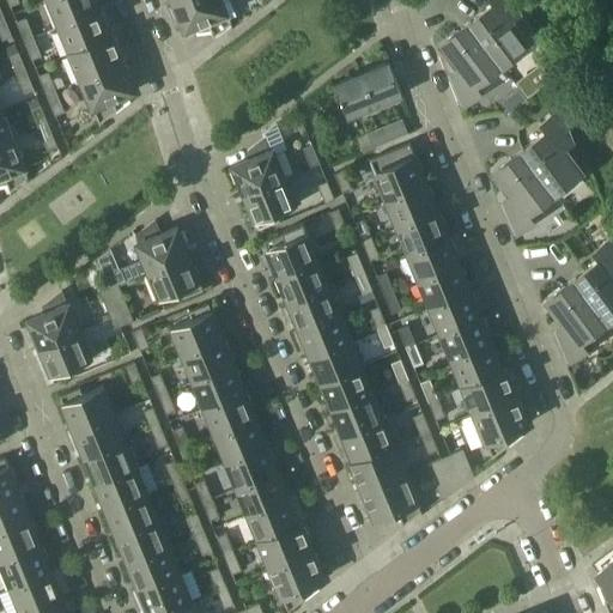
[(48,0),(59,25),(99,10),(95,0),(48,0)]
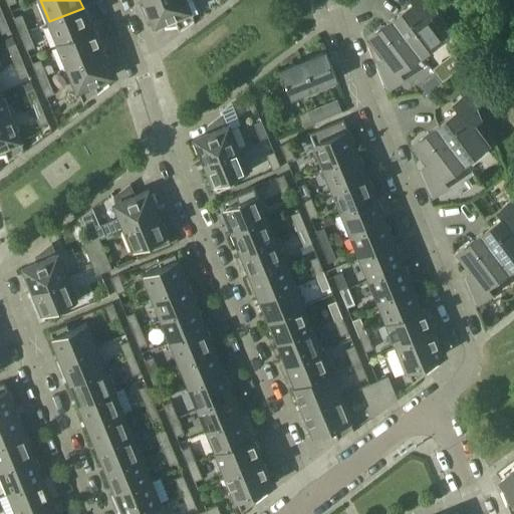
[(194,19),(186,0),(152,0),(146,2),(147,5),(146,6),(149,13),(150,13),(155,25),(165,21),(167,26),(171,26),(177,26),(179,30),(194,19)]
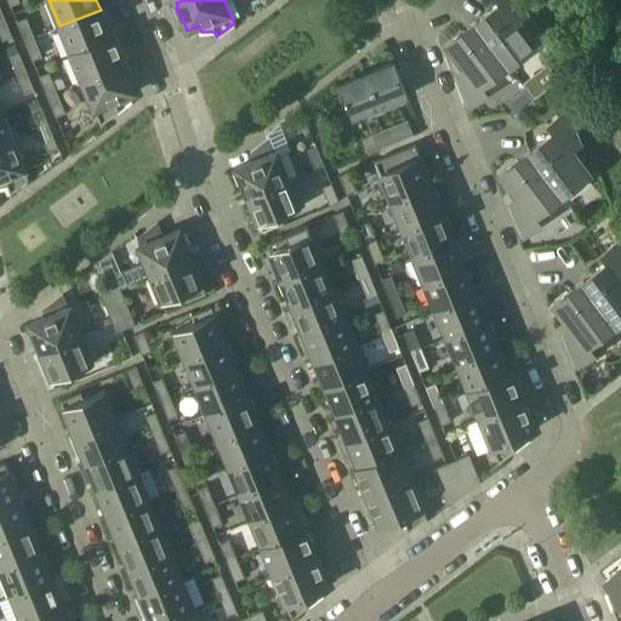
[(500,0),(501,3),(473,23),(508,64),(536,43),(518,18),(525,12),(520,0),(500,0)]
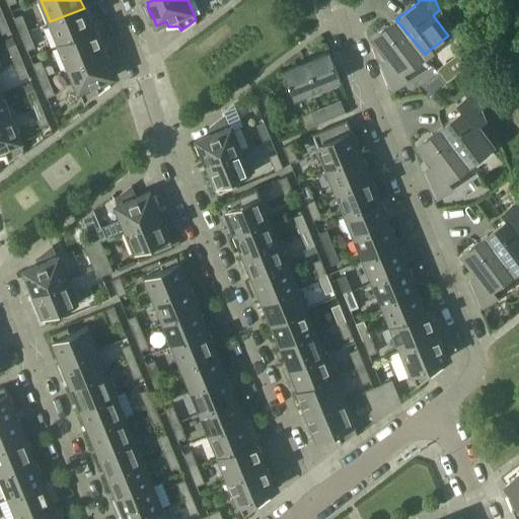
[(84,8),(50,21),(59,44),(93,30),(93,29),(88,19),(90,18),(86,11),(85,11),(84,8)]
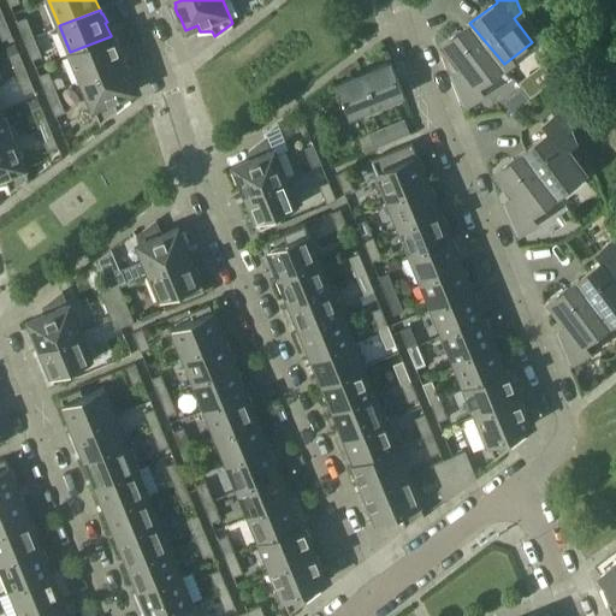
[(4,17),(0,18),(0,34),(3,40),(12,36),(4,17)]
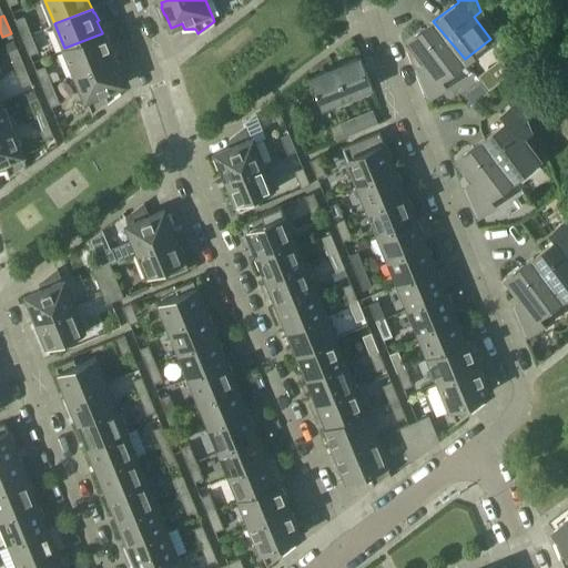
[(23,17),(14,20),(22,38),(31,33),(23,17)]
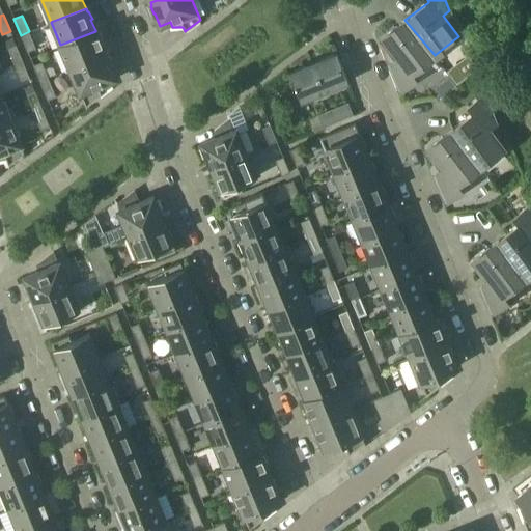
[(411,73),(435,55),(404,20),(381,38),(397,59),(390,64),(400,90),(416,80),(411,73)]
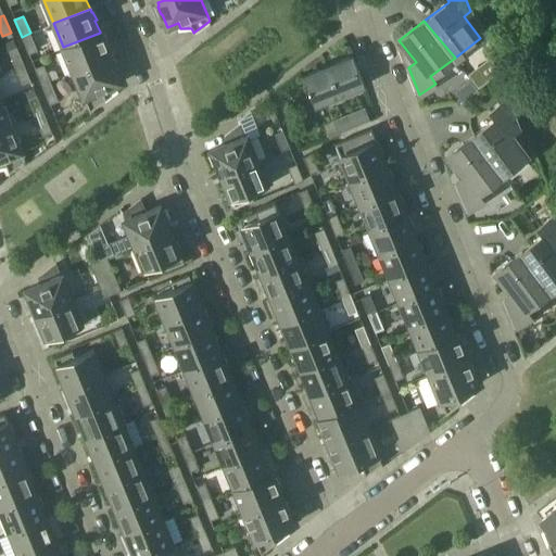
[(100,33),(63,47),(74,73),(112,58),(108,45),(109,45),(105,36),(103,36),(101,32),(100,32),(100,33)]
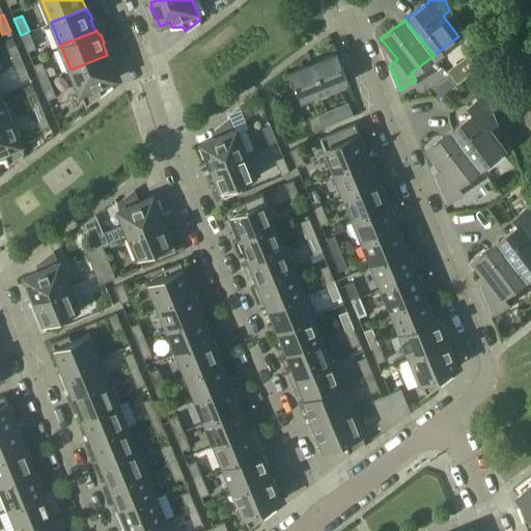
[(29,31),(21,35),(27,51),(35,48),(29,31)]
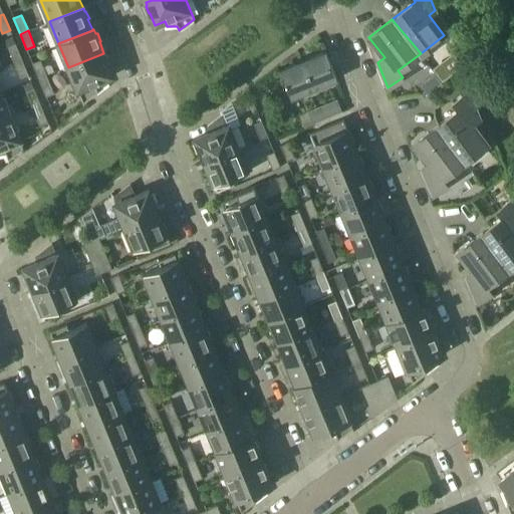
[(22,59),(15,43),(7,46),(14,62),(22,59)]
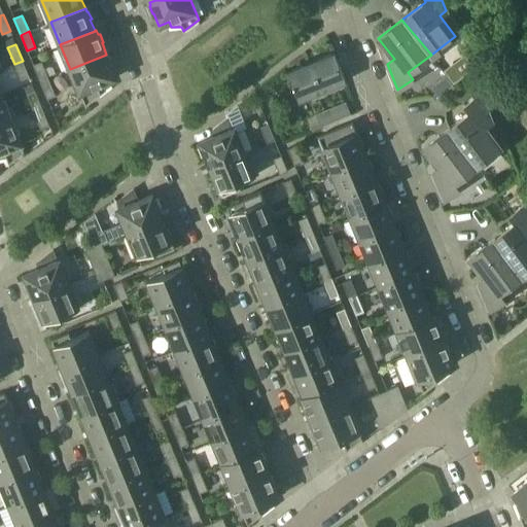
[(345,81),(334,53),(287,72),(299,101),(345,81)]
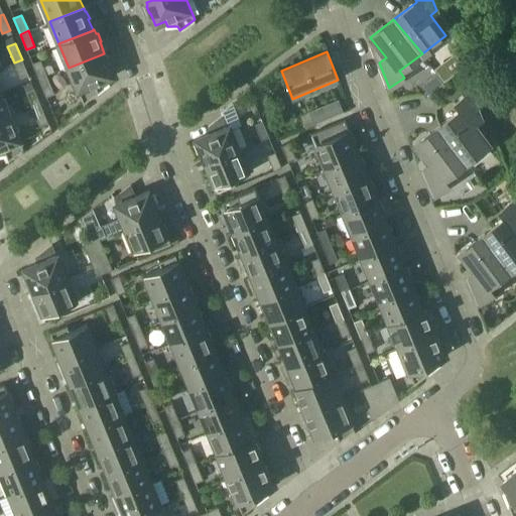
[(104,53),(69,68),(84,103),(99,92),(103,88),(106,85),(104,80),(114,76),(109,63),(110,63),(107,55),(106,56),(104,53)]
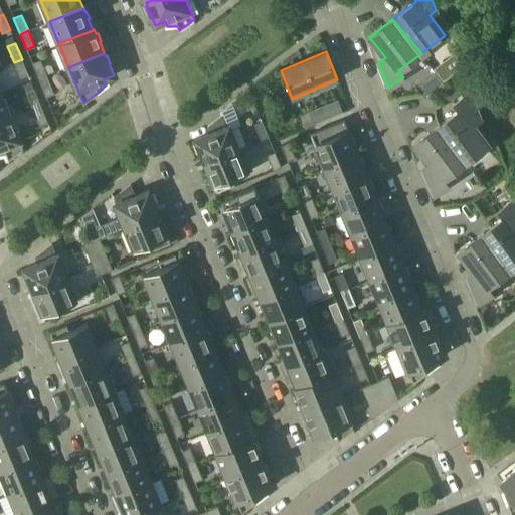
[(22,59),(14,62),(20,77),(28,74),(22,59)]
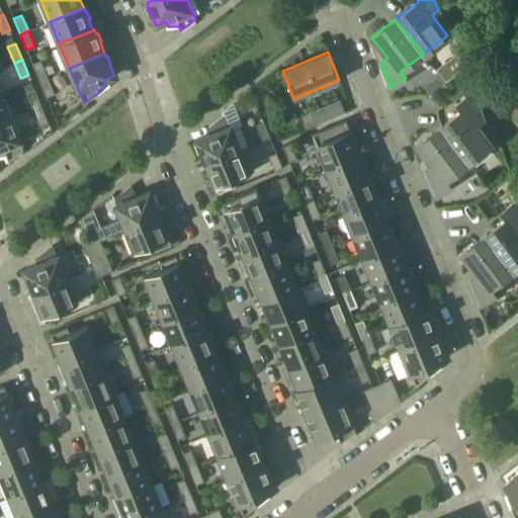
[(40,61),(32,64),(39,80),(47,77),(40,61)]
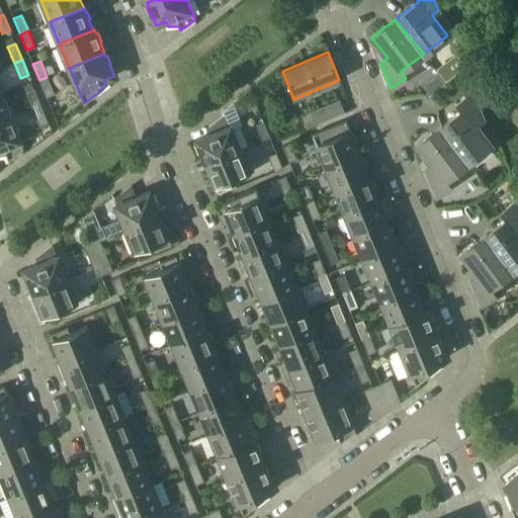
[(47,77),(39,80),(47,97),(54,94),(47,77)]
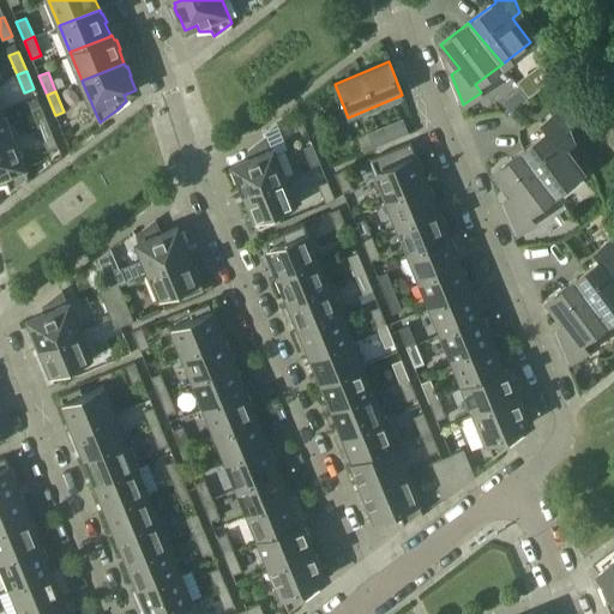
[(48,125),(40,106),(31,109),(38,130),(48,125)]
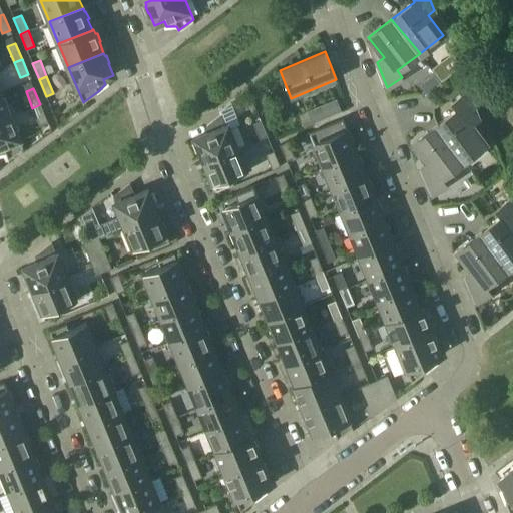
[(458,109),(435,126),(464,160),(487,142),(472,122),(478,117),(468,92),(454,102),(458,109)]
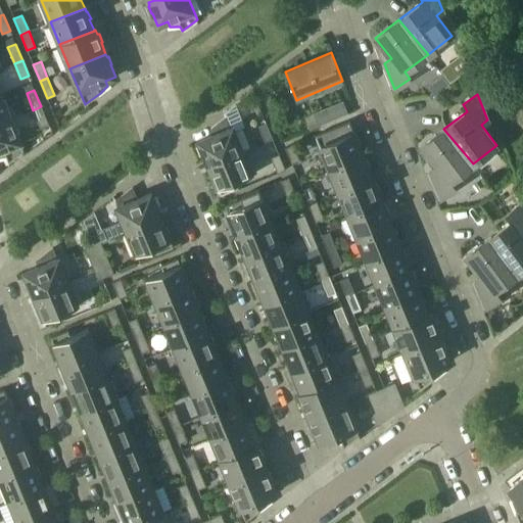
[(0,97),(0,123),(11,119),(2,97),(0,97)]
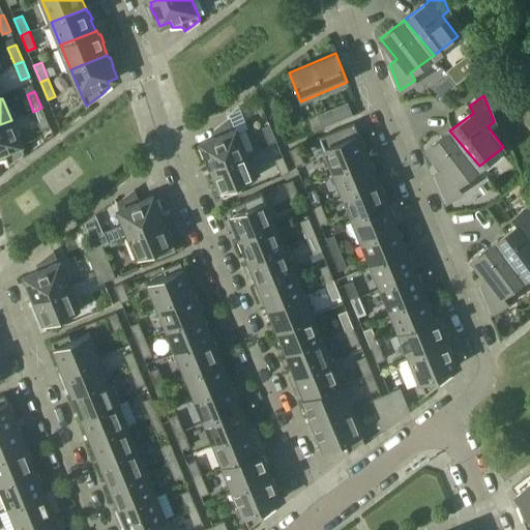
[(319,115),(324,126),(348,117),(343,106),(319,115)]
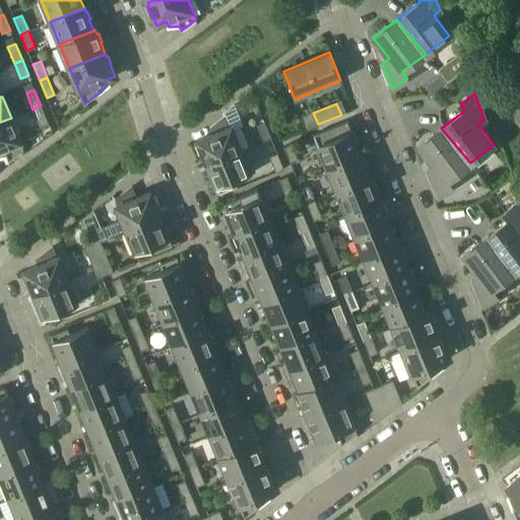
[(41,106),(33,110),(40,126),(48,123),(41,106)]
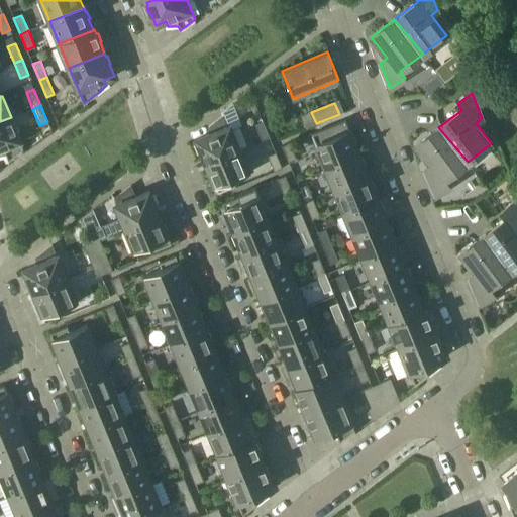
[(196,139),(206,164),(239,149),(229,126),(227,126),(223,116),(208,127),(210,133),(196,139)]
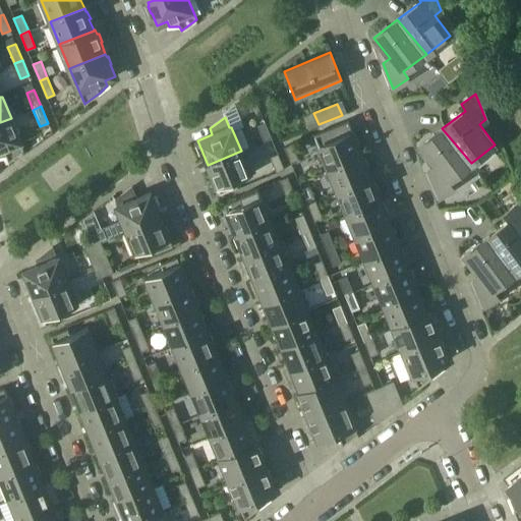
[(11,118),(0,122),(0,159),(1,159),(6,157),(8,162),(23,150),(11,118)]
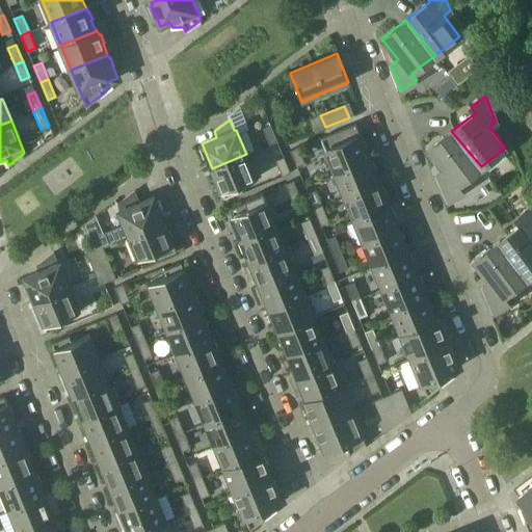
[(321,137),(336,174),(370,159),(355,124),(321,137)]
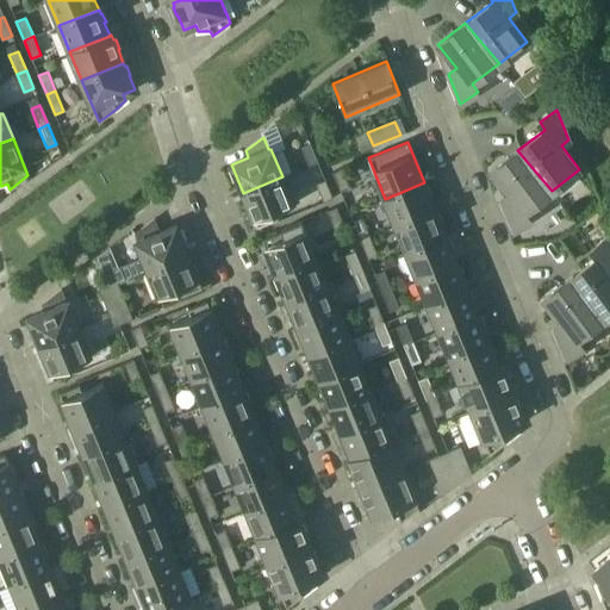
[(318,162),(310,143),(300,147),(309,166),(318,162)]
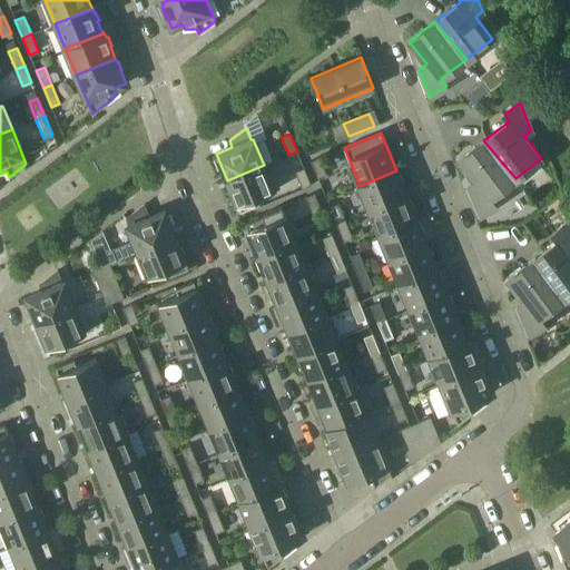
[(489,198),(516,178),(483,140),(458,159),(475,183),(468,187),(479,216),(495,205),(489,198)]
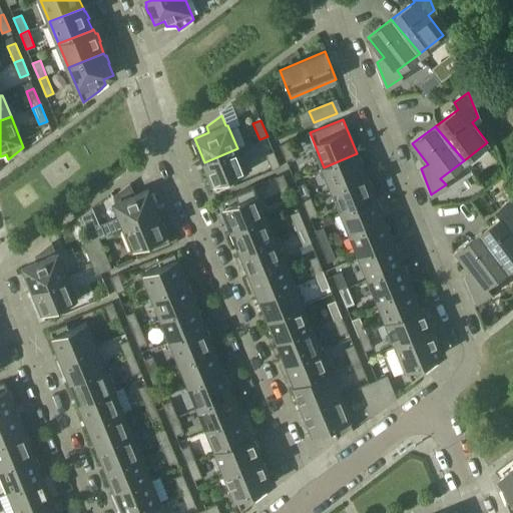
[(280,145),(286,160),(294,157),(288,141),(280,145)]
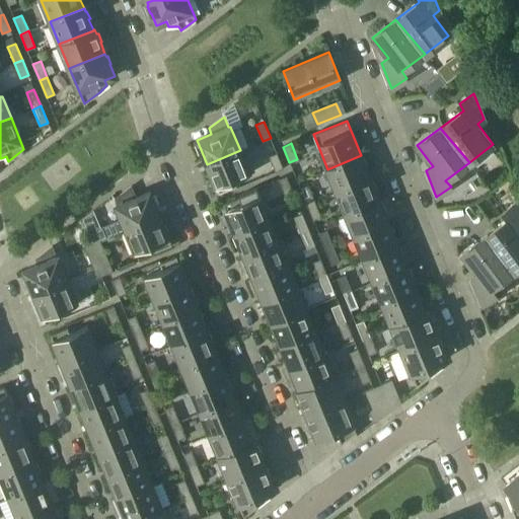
[(240,150),(207,164),(219,193),(235,187),(233,180),(250,173),(240,150)]
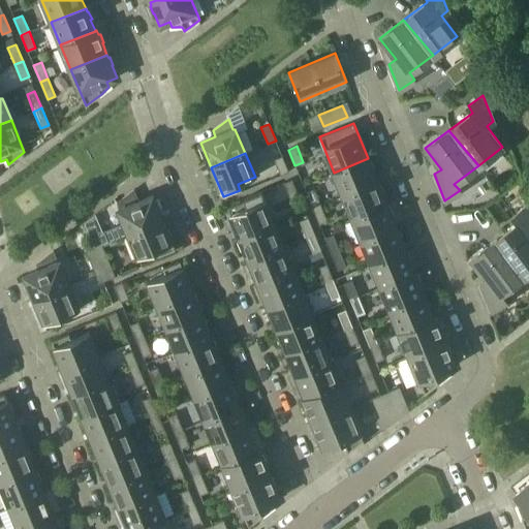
[(288,173),(282,156),(274,159),(280,176),(288,173)]
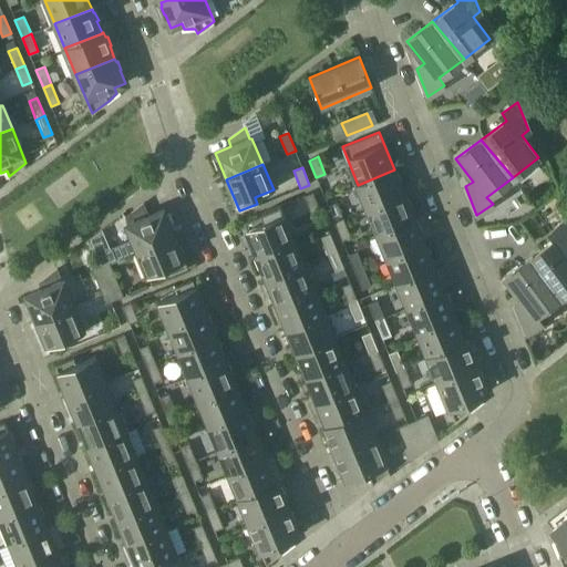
[(394,169),(358,185),(368,209),(404,195),(394,169)]
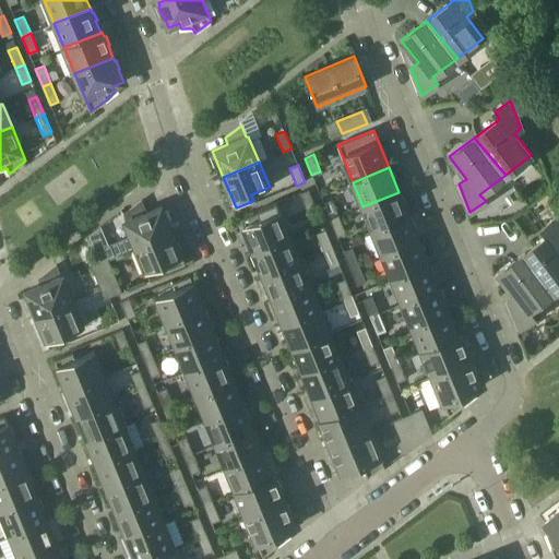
[(314,206),(308,190),(299,193),(307,210),(314,206)]
